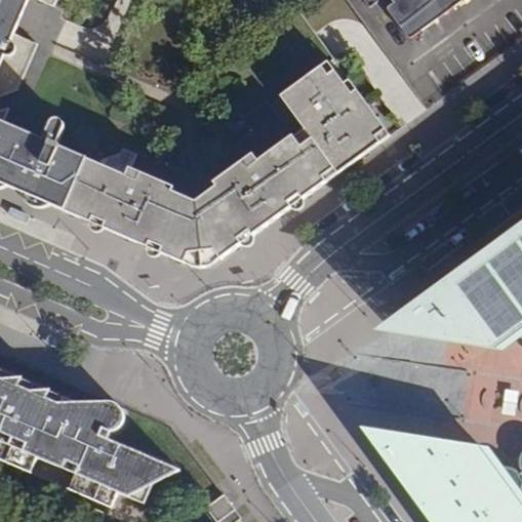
[(0,26),(35,42),(50,4),(41,0),(0,0),(0,26)]
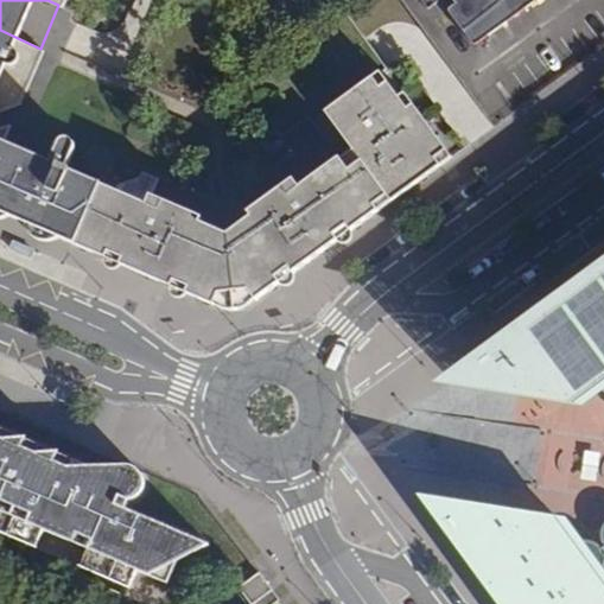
[(420,0),(424,4),(428,0),(450,0),(444,4),(471,40),(525,0),(420,0)]
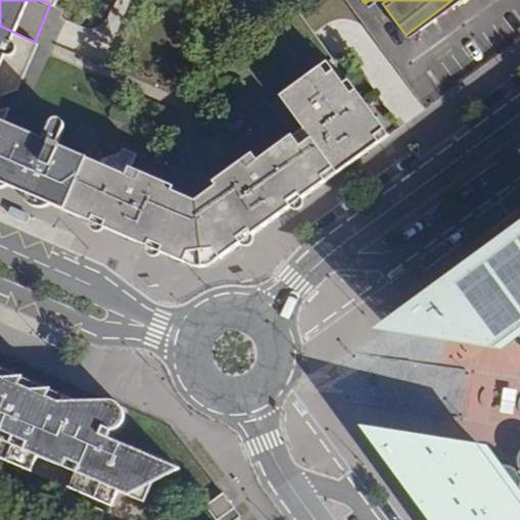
[(33,195),(59,206),(84,153),(54,141),(61,123),(59,119),(54,116),(51,116),(46,119),(39,135),(0,119),(6,105),(0,107),(0,92),(13,87),(15,85),(35,42),(0,26),(0,176),(3,178),(1,182),(15,188),(27,161),(44,169),(33,195)]
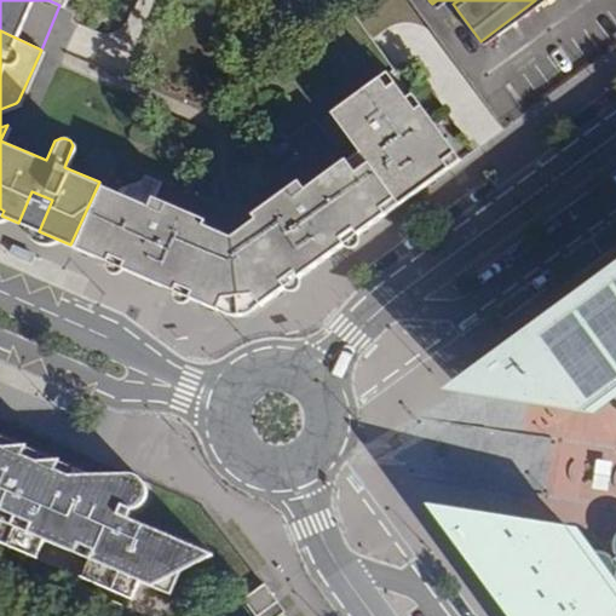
[(387,86),(389,85),(395,81),(384,67),(376,73),(387,86)]
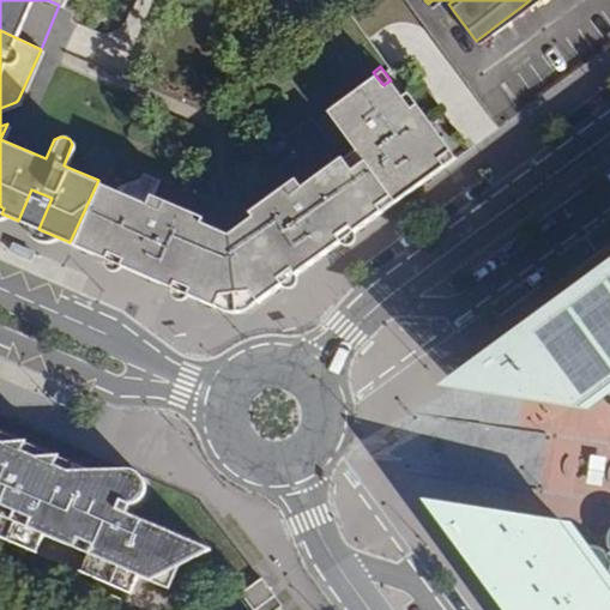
[(361,159),(391,199),(441,162),(436,156),(448,148),(416,102),(404,110),(396,97),(385,84),(384,85),(373,72),(325,107),(350,142),(360,145),(362,143),(370,153),(361,159)]
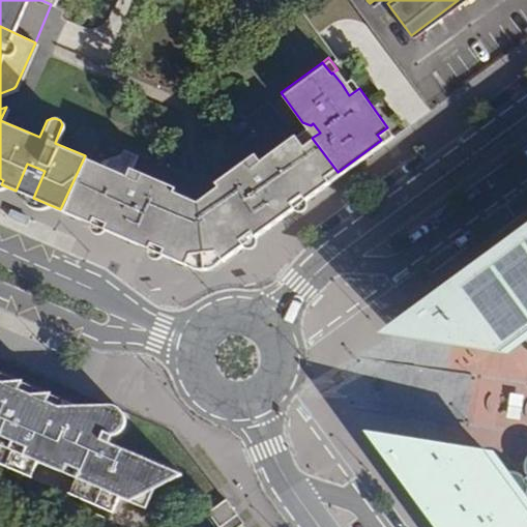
[(349,95),(359,88),(351,77),(342,84),(349,95)]
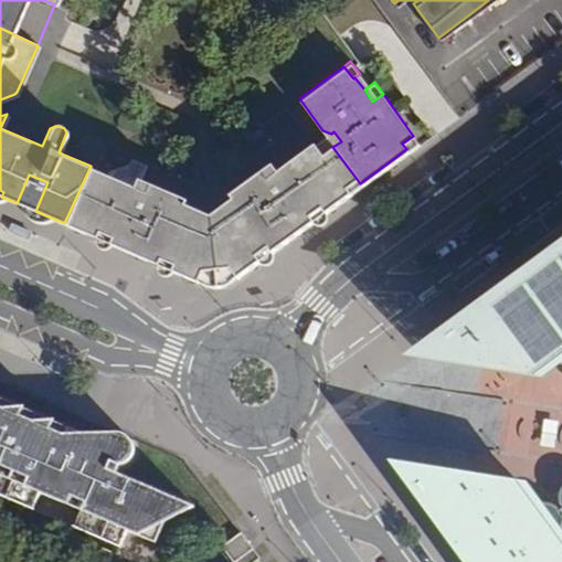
[(350,191),(360,183),(332,147),(341,141),(333,131),(331,134),(327,137),(315,145),(350,191)]
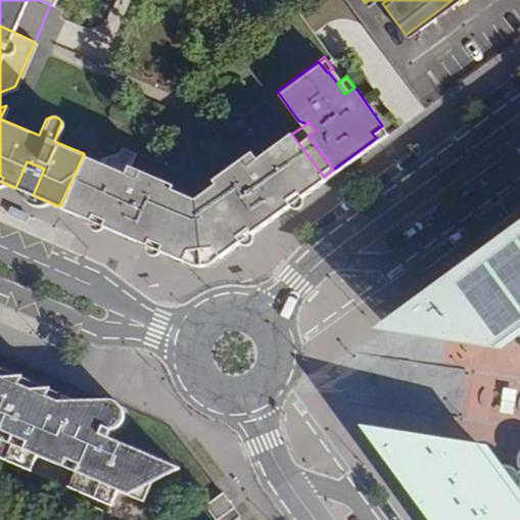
[(376,138),(386,131),(382,126),(372,133),(376,138)]
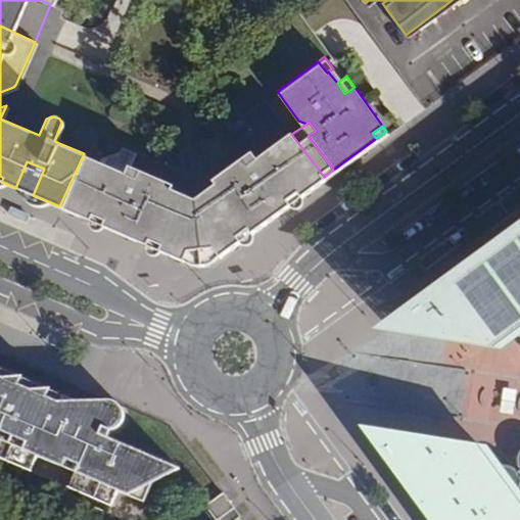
[(98,159),(84,153),(59,206),(183,258),(189,245),(186,226),(209,223),(210,242),(220,252),(309,188),(324,177),(291,134),(289,131),(255,156),(250,148),(209,179),(214,182),(204,188),(207,208),(185,213),(182,193),(171,188),(173,184),(129,164),(101,160),(98,159)]
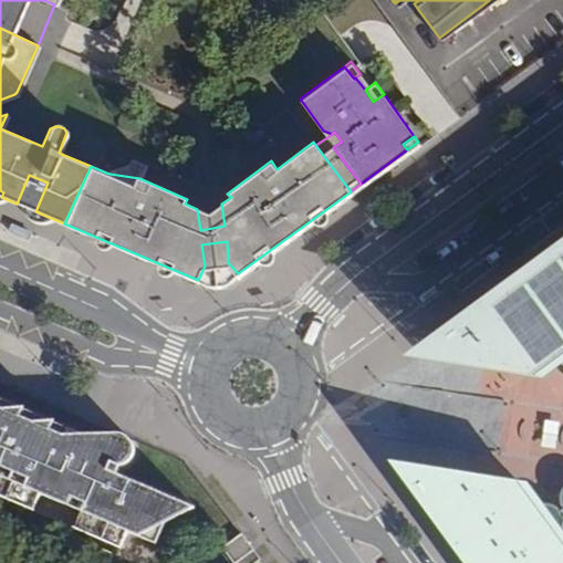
[(110,174),(139,178),(146,163),(131,156),(128,160),(107,167),(106,173),(110,174)]
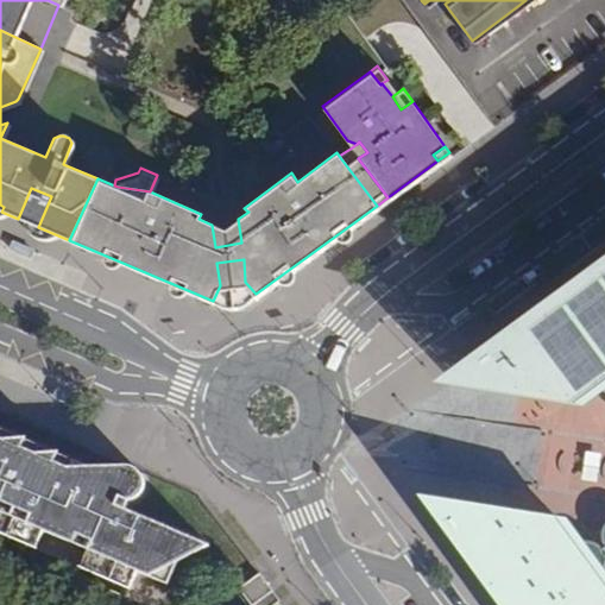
[(27,224),(38,227),(51,196),(31,188),(18,219),(27,224)]
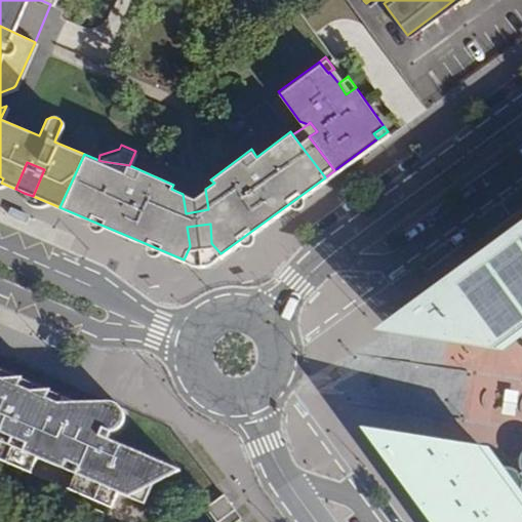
[(208,209),(205,189),(194,198),(183,194),(186,213),(208,209)]
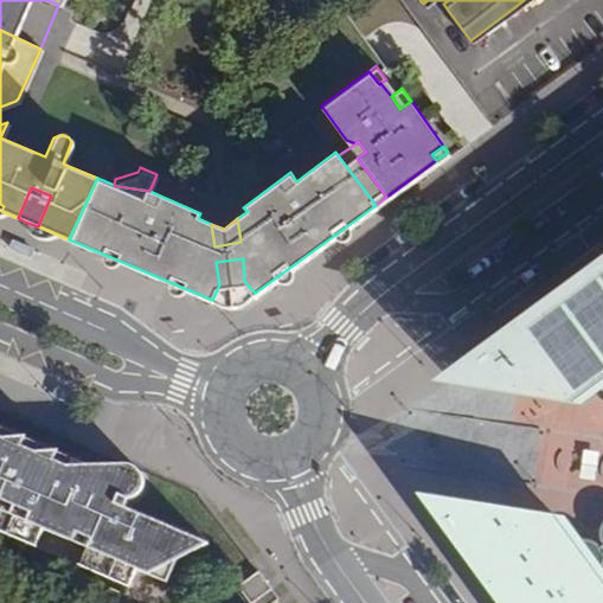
[(233,308),(255,293),(244,281),(243,258),(216,262),(219,284),(212,300),(233,308)]
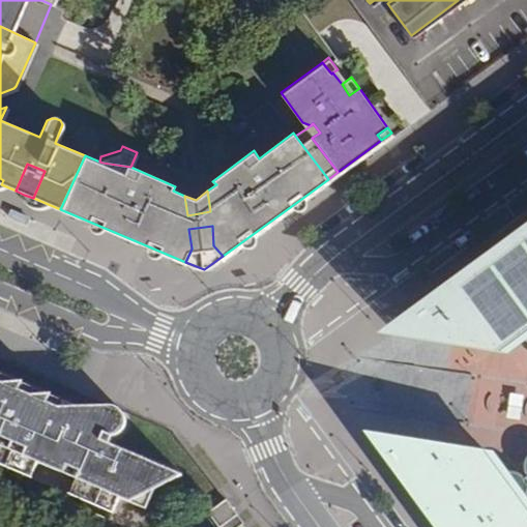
[(526,235),(526,234),(520,238),(515,251),(496,264),(493,258),(488,262),(482,274),(464,288),(461,282),(423,310),(426,312),(400,330),(506,348),(524,334),(526,338),(526,235)]
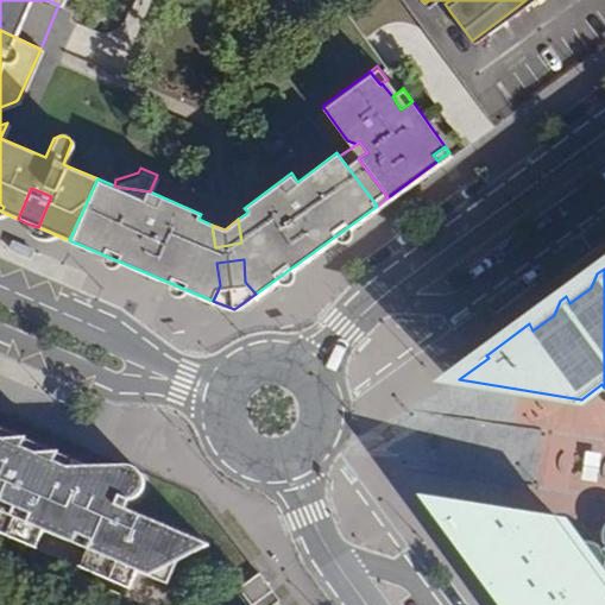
[(0,504),(8,508),(39,533),(42,528),(45,517),(90,536),(88,543),(105,549),(134,573),(137,567),(168,581),(176,560),(184,542),(188,533),(126,505),(128,496),(138,493),(143,487),(145,481),(145,476),(143,470),(136,464),(132,462),(125,462),(124,462),(119,465),(114,468),(113,473),(104,468),(89,462),(70,462),(73,457),(6,428),(2,436),(0,435),(0,504)]
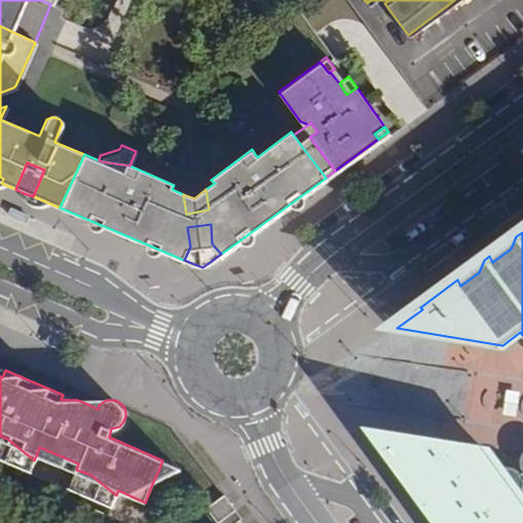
[(99,400),(77,400),(89,405),(98,409),(99,405),(103,402),(107,400),(99,400)]
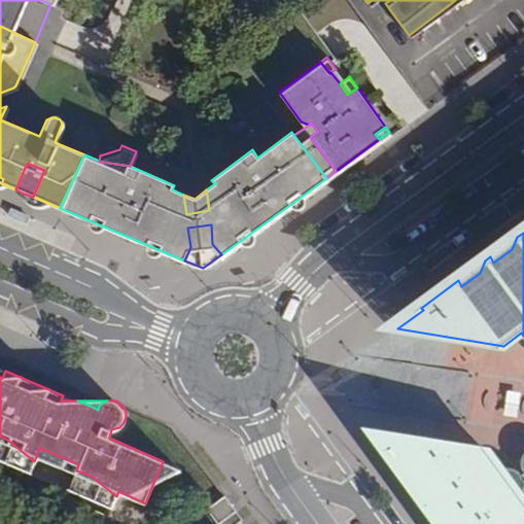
[(7,440),(0,437),(0,459),(30,473),(34,461),(7,440)]
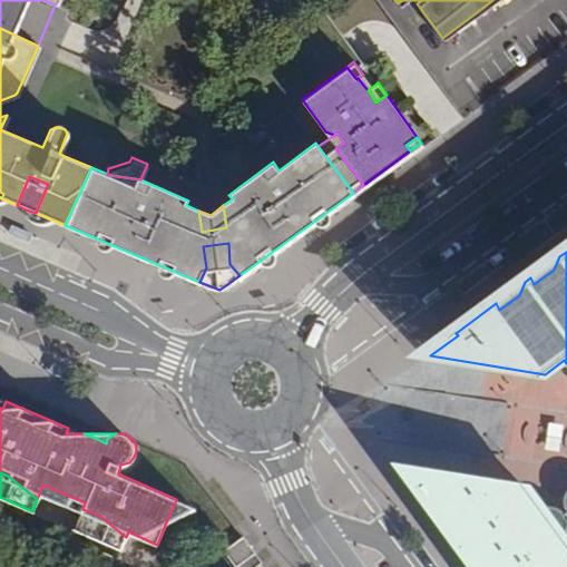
[(566,566),(566,512),(565,515),(560,511),(554,509),(545,509),(539,511),(526,492),(402,472),(462,555),(475,559),(480,566),(566,566)]
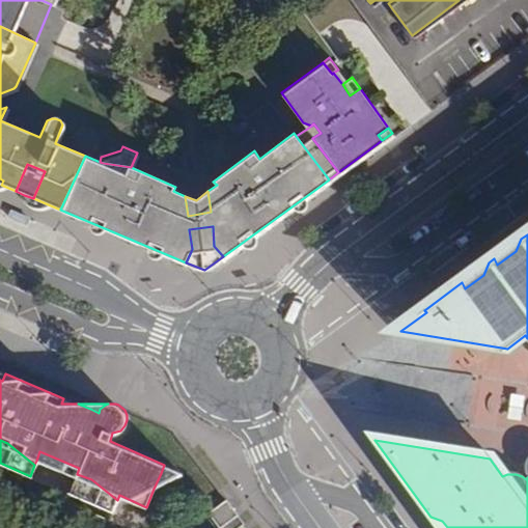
[(76,476),(77,474),(79,468),(39,451),(36,461),(76,476)]
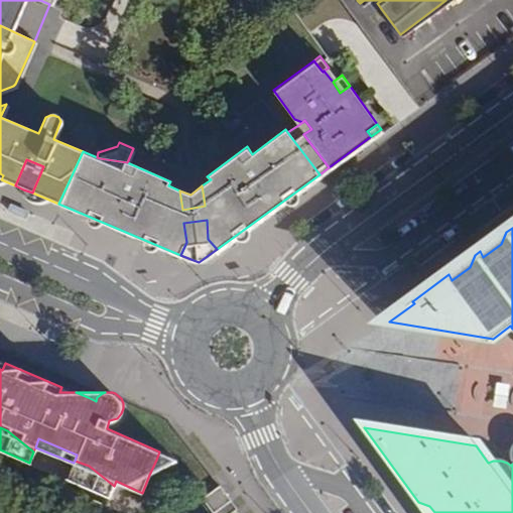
[(176,459),(159,452),(156,460),(149,475),(176,459)]
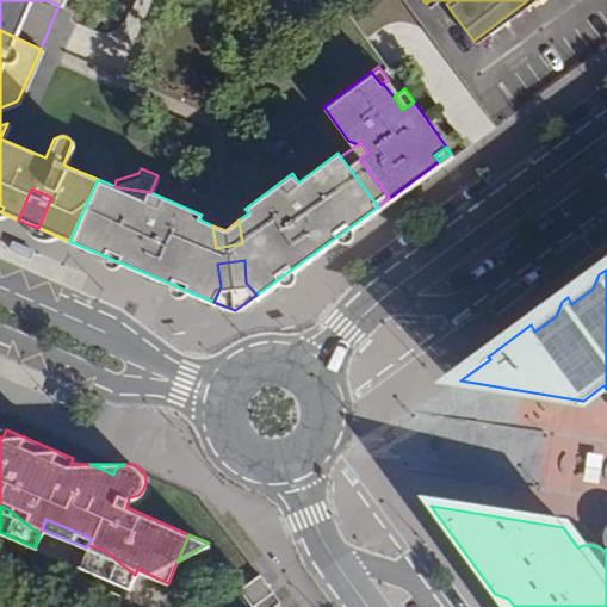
[(105,551),(88,545),(87,547),(79,567),(129,588),(135,575),(105,551)]
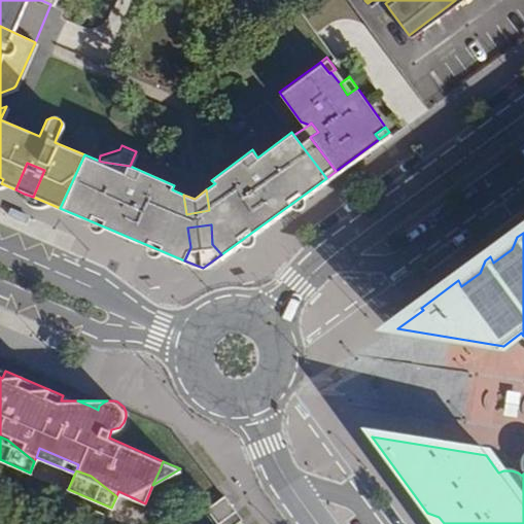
[(205,510),(216,523),(235,512),(223,495),(205,510)]
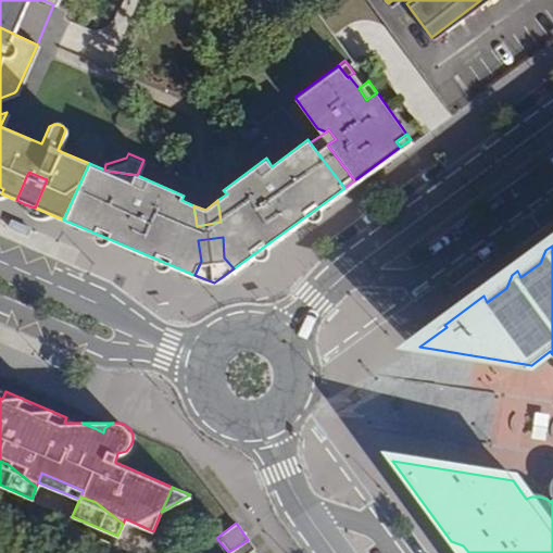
[(253,548),(248,540),(228,552),(246,552),(248,552),(253,548)]
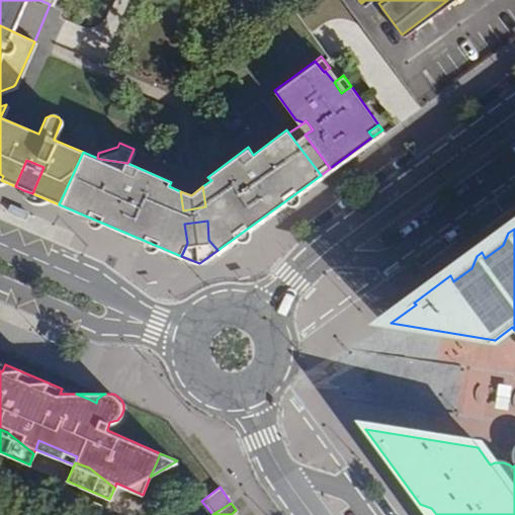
[(420,504),(428,514),(436,514),(431,508),(420,504)]
